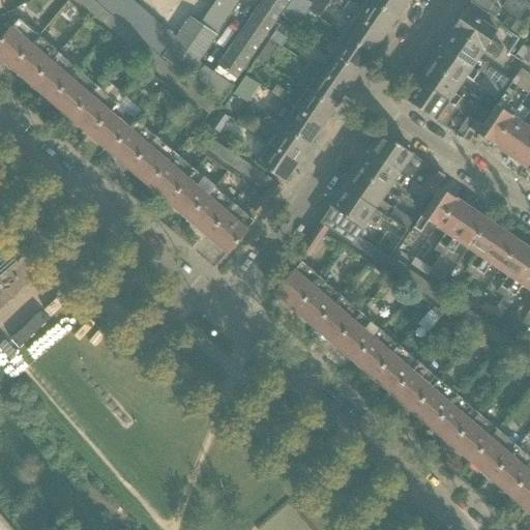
[(92,0),(89,0),(84,7),(95,18),(102,9),(92,0)]
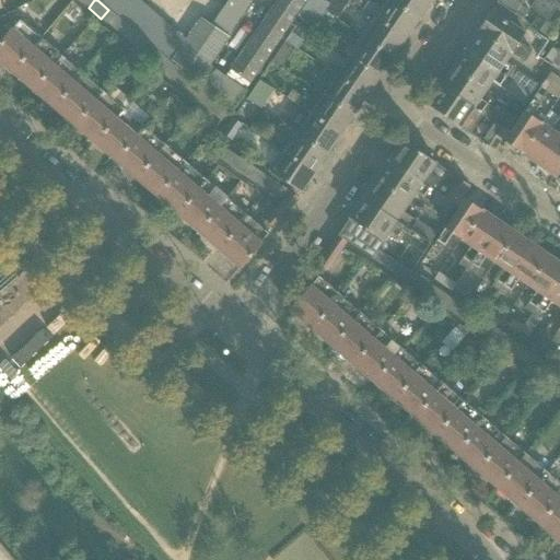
[(97,0),(108,10),(116,16),(128,0),(97,0)]
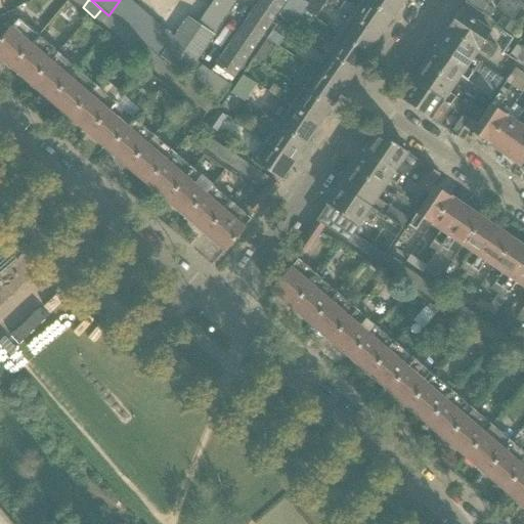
[(130,0),(120,0),(108,15),(113,18),(119,24),(134,3),(130,0)]
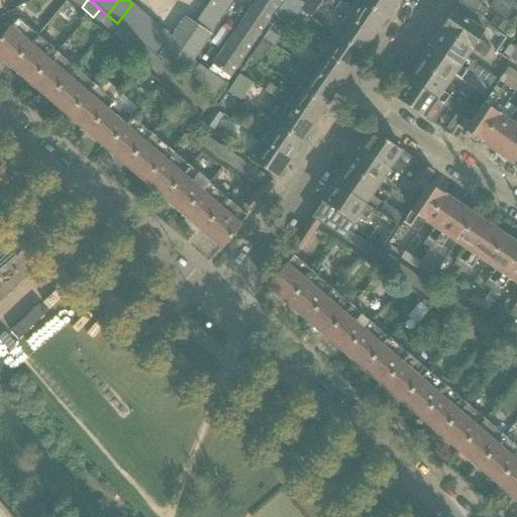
[(227,0),(210,0),(208,3),(226,14),(233,4),(227,0)]
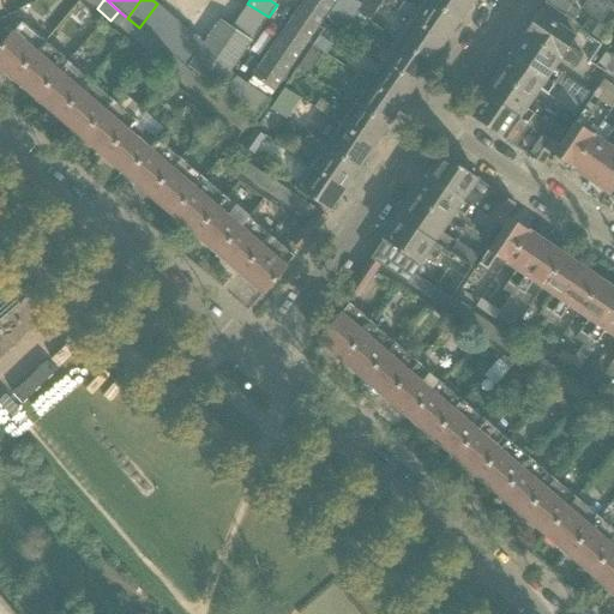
[(272,92),(335,1),(333,0),(302,0),(250,78),(272,92)]
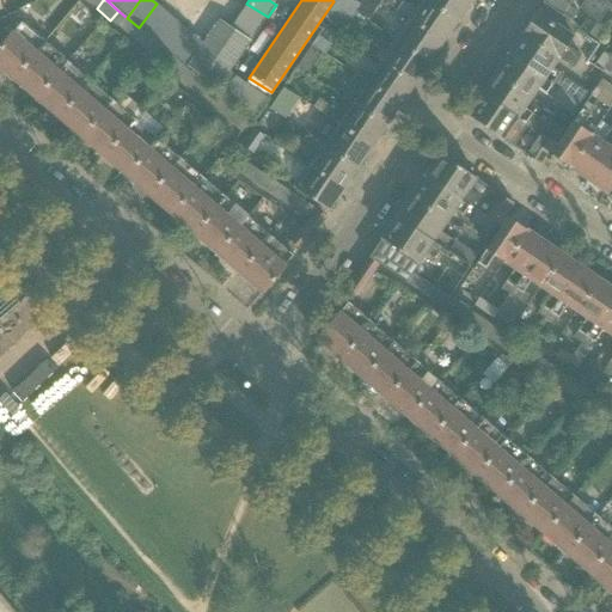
[(336,0),(323,19),(324,19),(342,32),(355,12),(356,12),(360,6),(352,0),(336,0)]
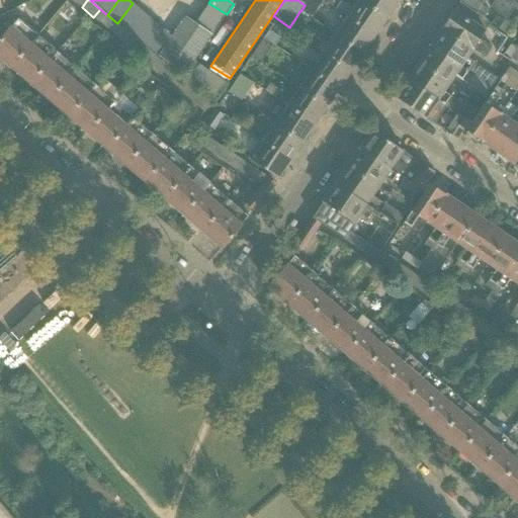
[(297,0),(305,5),(301,10),(311,16),(322,0),(297,0)]
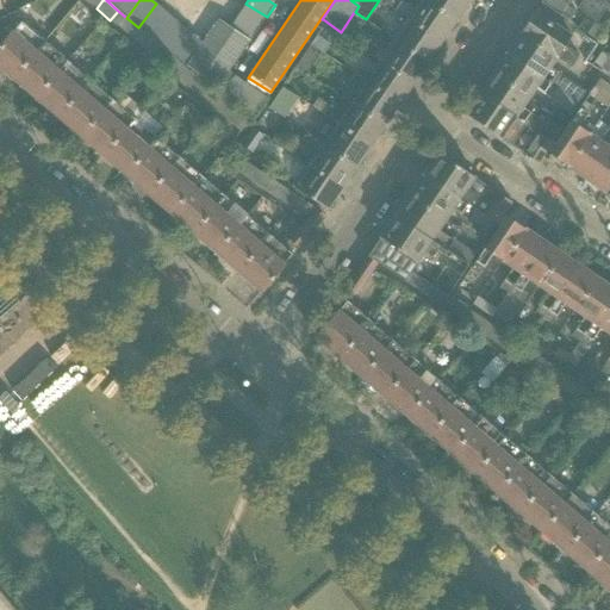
[(379,0),(408,19),(414,11),(397,0),(379,0)]
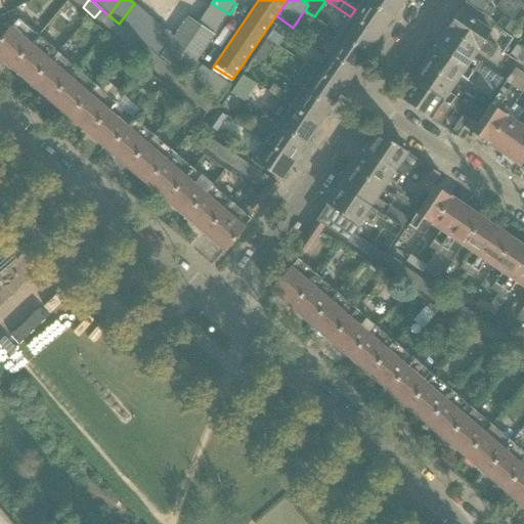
[(360,0),(355,9),(350,16),(379,36),(385,28),(388,28),(392,23),(391,19),(391,18),(364,0),(360,0)]
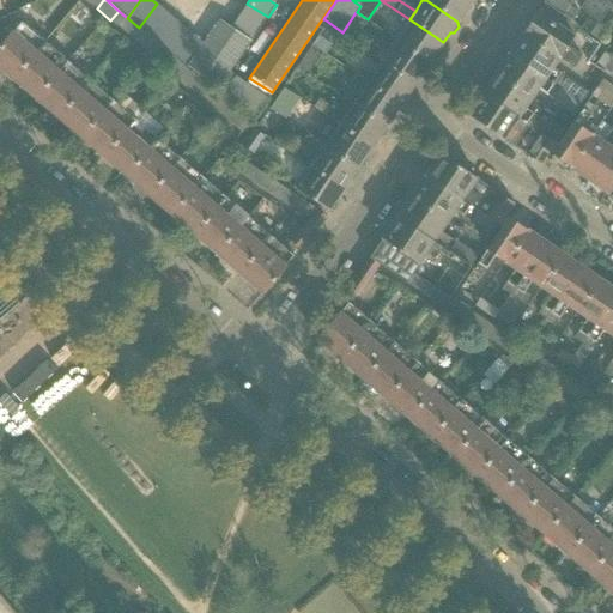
[(426,0),(457,22),(459,19),(462,20),(467,13),(466,10),(471,0),(426,0)]
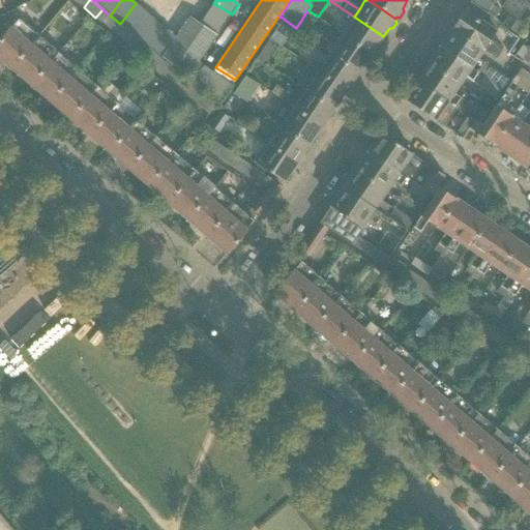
[(472,0),(470,3),(487,15),(488,13),(493,5),(495,3),(490,0),(472,0)]
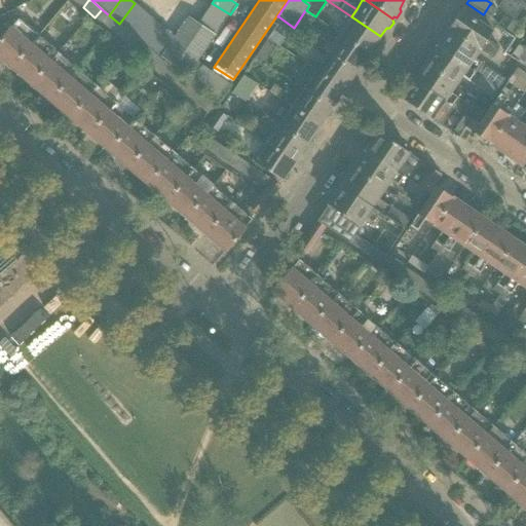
[(501,0),(497,8),(505,13),(514,0),(501,0)]
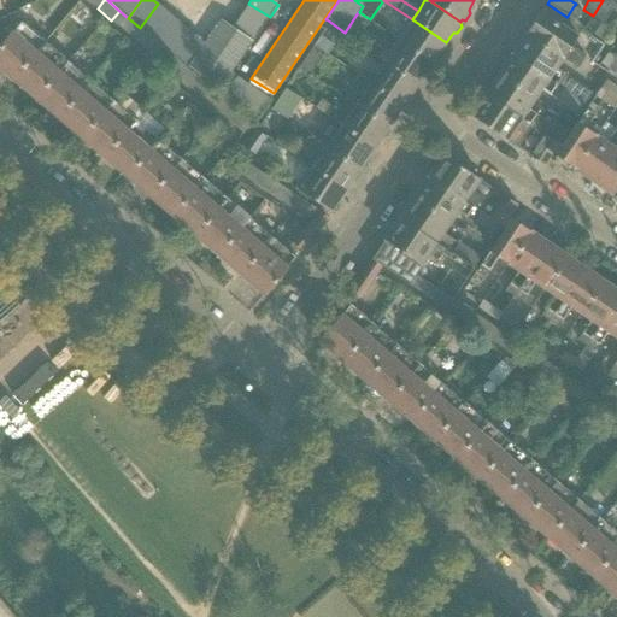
[(616,0),(603,0),(593,16),(603,22),(611,10),(616,13),(616,0)]
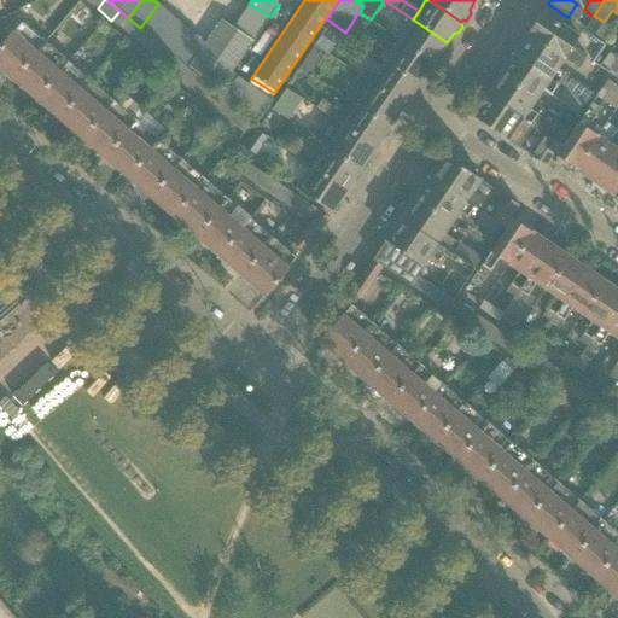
[(158,4),(140,28),(145,33),(151,38),(169,13),(158,4)]
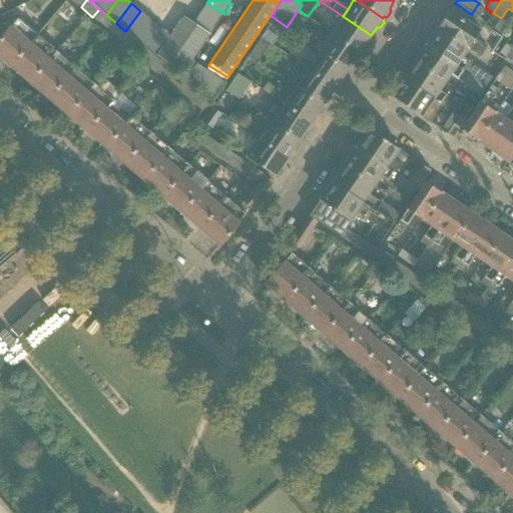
[(206,3),(200,12),(217,23),(224,14),(206,3)]
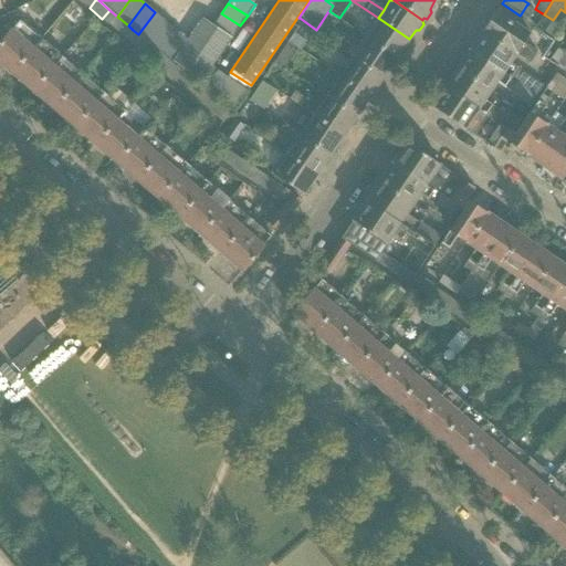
[(502,3),(483,30),(519,54),(530,62),(537,52),(524,43),(525,41),(528,35),(531,32),(515,22),(520,16),(502,3)]
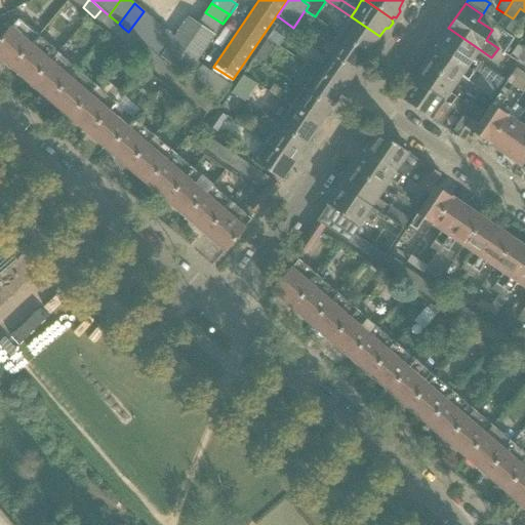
[(488,5),(483,13),(490,18),(495,10),(488,5)]
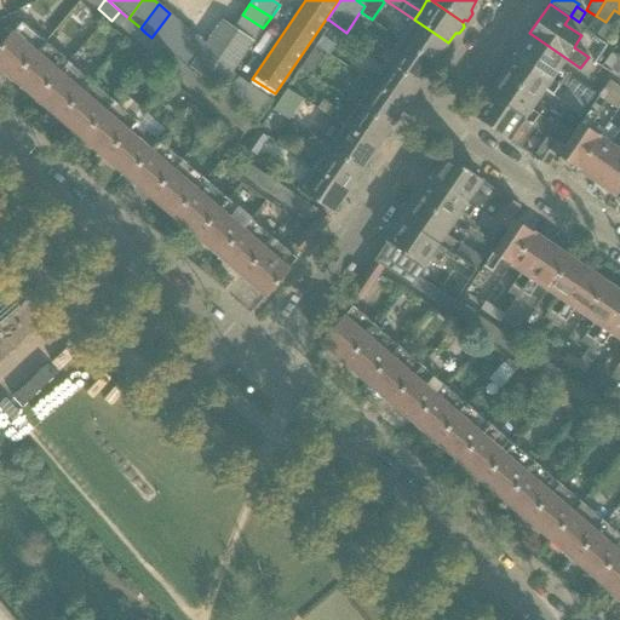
[(120,11),(112,21),(125,32),(133,22),(128,18),(120,11)]
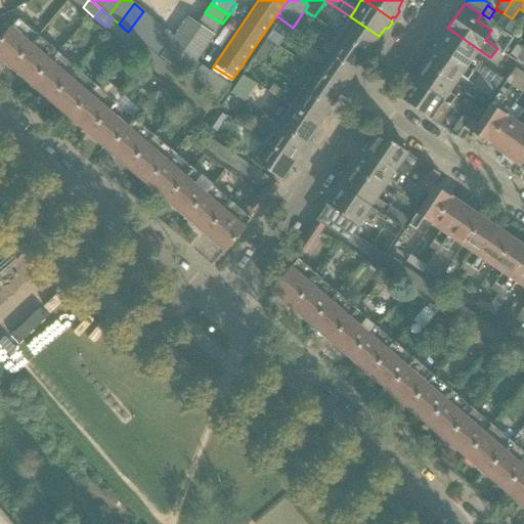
[(143,11),(128,32),(134,37),(138,41),(154,19),(143,11)]
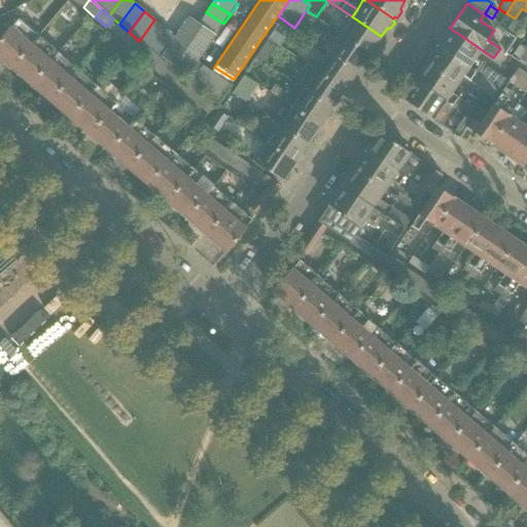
[(206,12),(199,23),(216,34),(223,24),(206,12)]
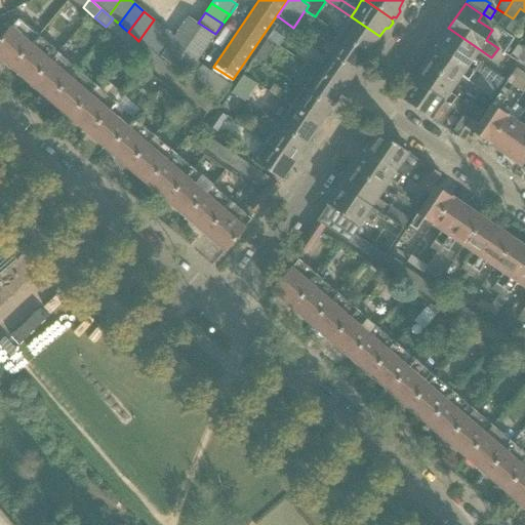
[(173,37),(158,57),(188,76),(215,34),(198,23),(188,16),(173,37)]
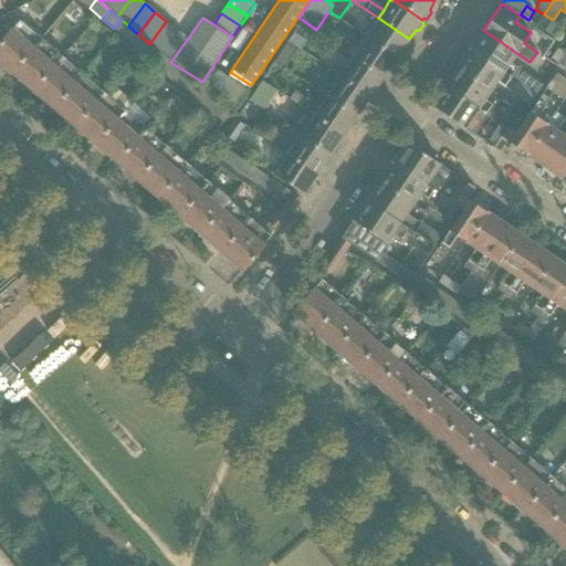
[(378,18),(365,38),(396,59),(397,58),(400,58),(405,51),(404,48),(409,39),(378,18)]
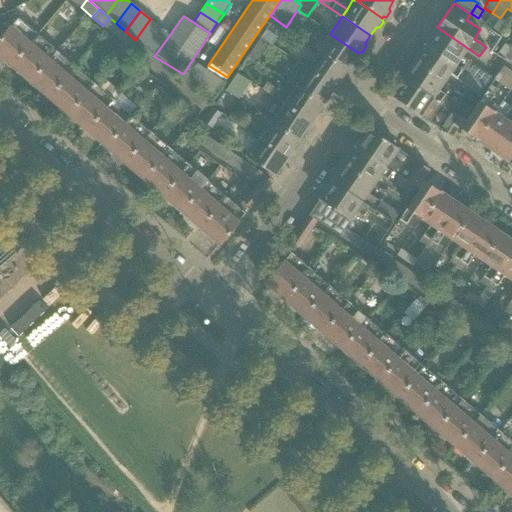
[(110,18),(103,26),(114,35),(120,27),(116,23),(110,18)]
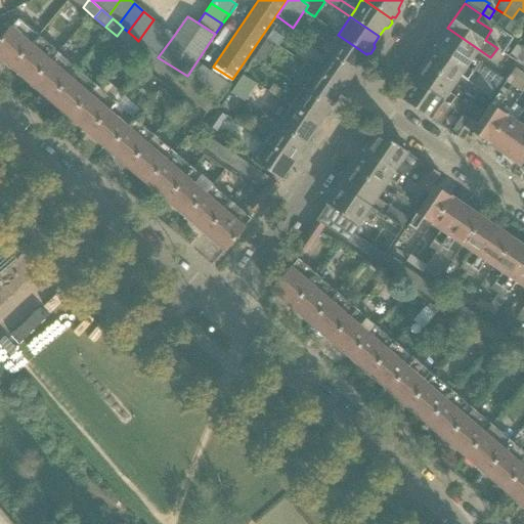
[(0,57),(11,67),(38,36),(18,19),(8,31),(0,40),(0,57)]
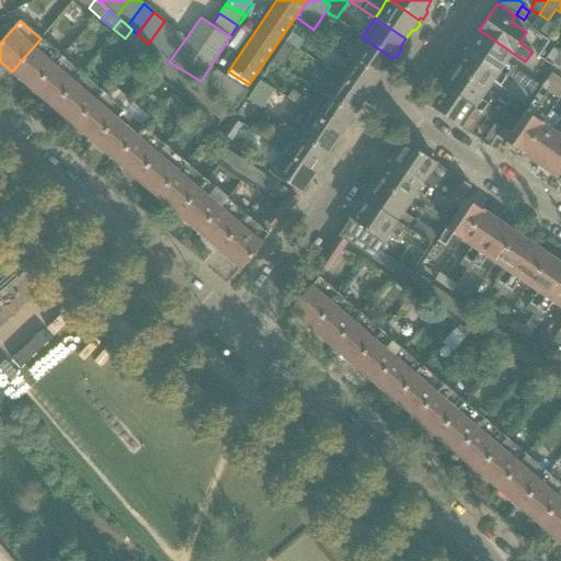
[(164,21),(148,44),(156,50),(159,53),(174,30),(164,21)]
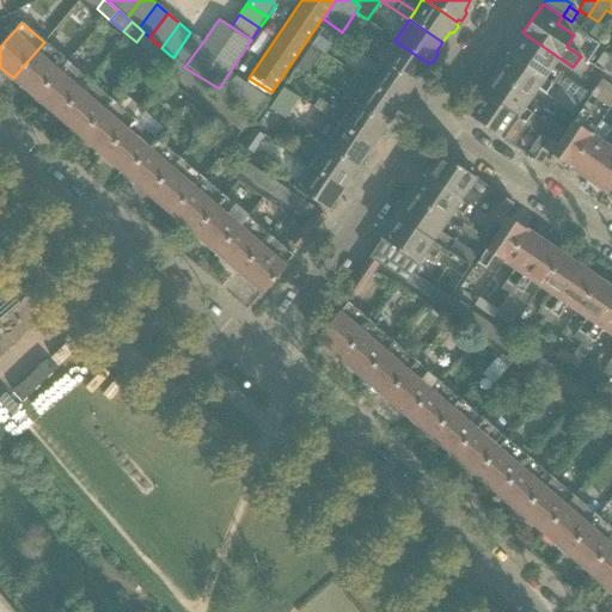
[(597,23),(588,35),(599,42),(606,30),(599,25),(597,23)]
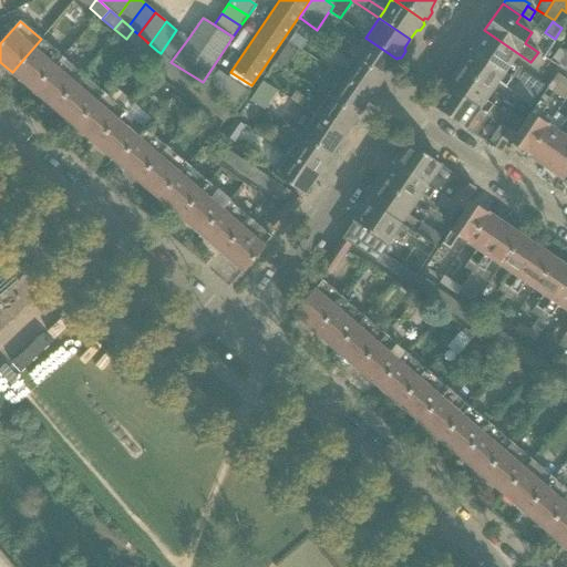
[(133,30),(126,39),(137,49),(145,40),(138,34),(133,30)]
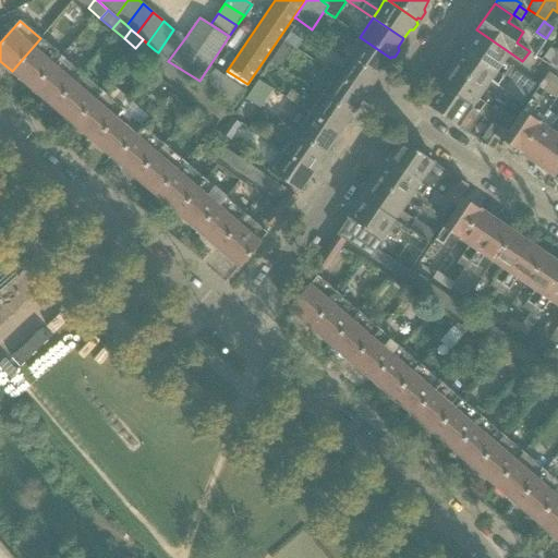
[(173,29),(158,52),(167,60),(168,61),(184,39),(173,29)]
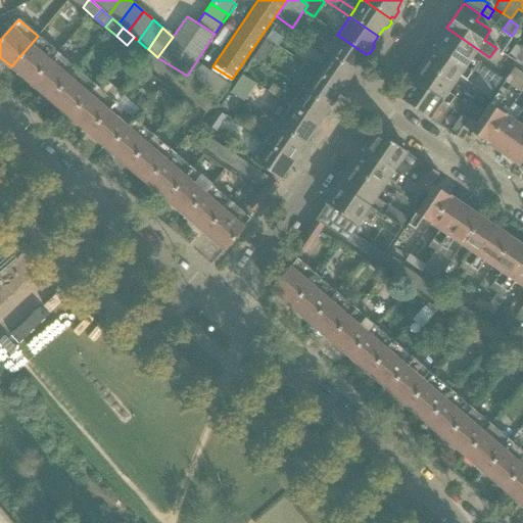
[(446,28),(434,46),(466,68),(478,77),(484,67),(472,59),(479,50),(446,28)]
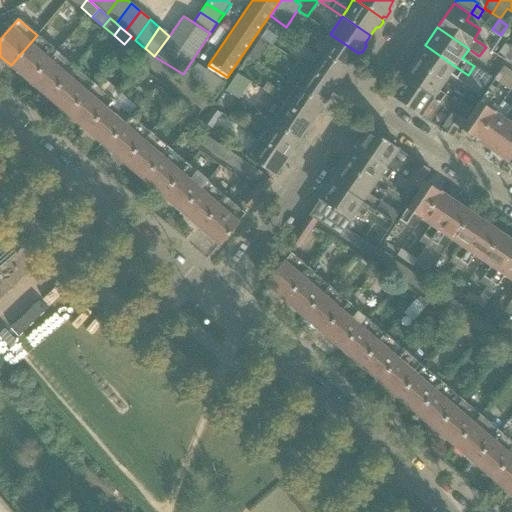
[(330,34),(318,51),(346,70),(352,63),(355,63),(359,57),(358,54),(358,53),(330,34)]
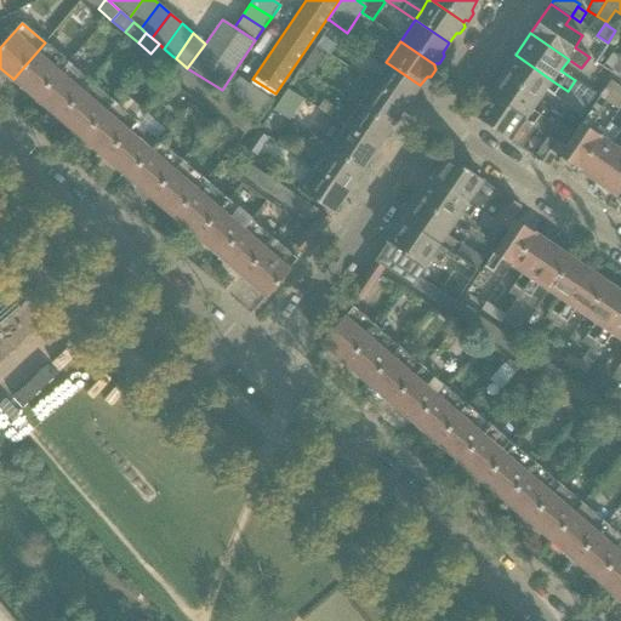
[(36,100),(68,62),(45,43),(13,79),(26,90),(26,91),(35,100),(36,100)]
